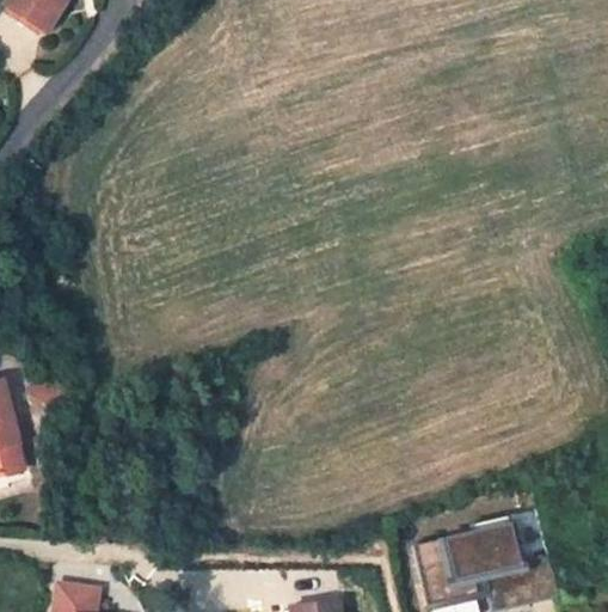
[(16,0),(10,13),(51,36),(68,0),(16,0)]
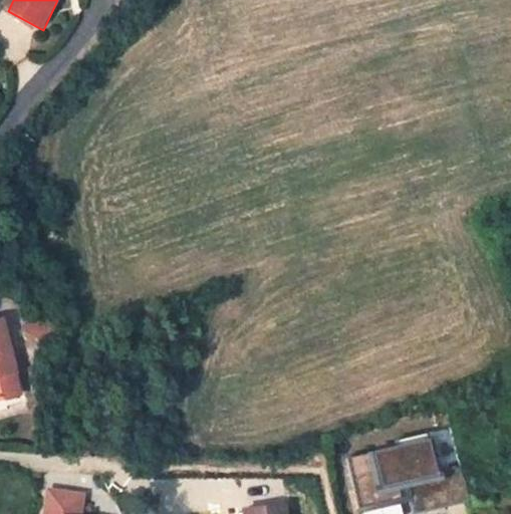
[(16,337),(45,352),(45,330),(17,315),(16,337)]
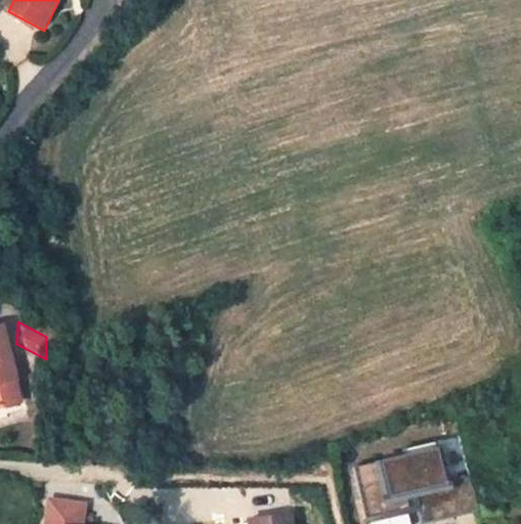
[(0,346),(0,405),(14,402),(7,380),(9,379),(0,346)]
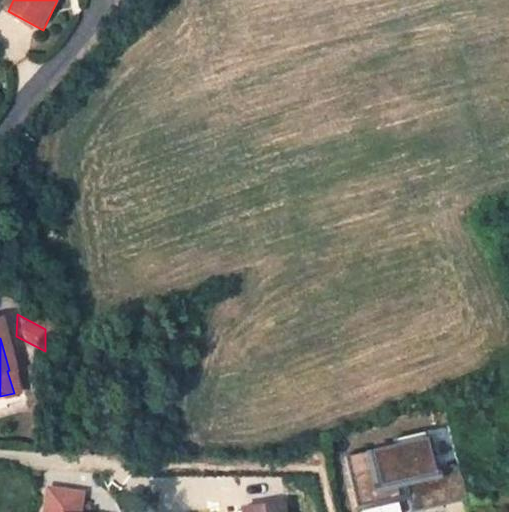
[(467,498),(460,465),(434,470),(425,431),(394,438),(395,445),(346,456),(357,505),(399,495),(398,487),(406,485),(408,493),(412,511),(467,498)]
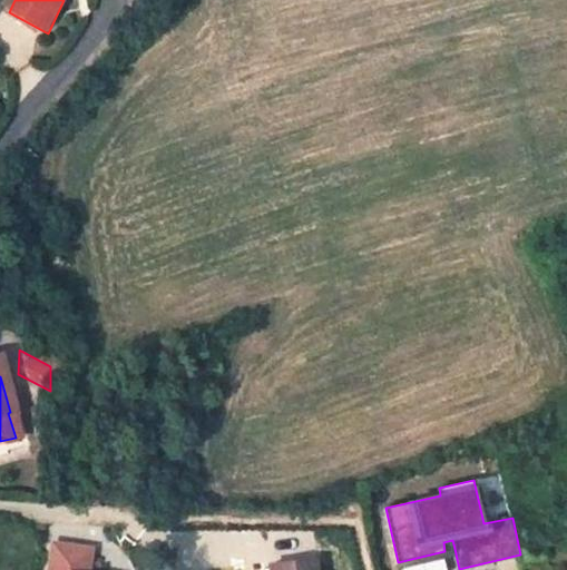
[(455,549),(452,540),(443,542),(445,551),(455,549)]
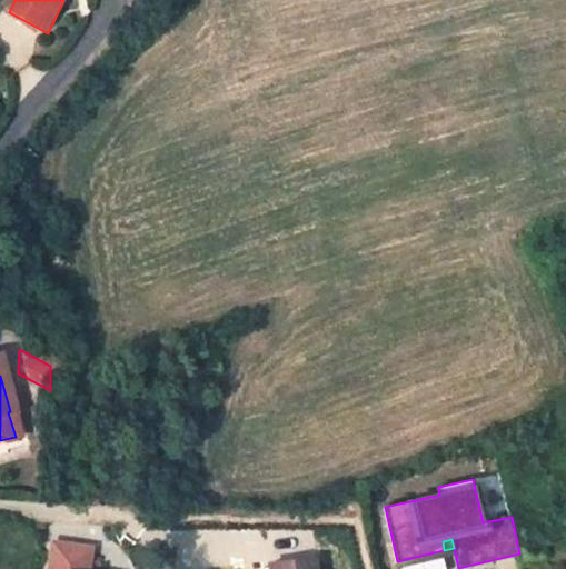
[(88,568),(90,549),(50,546),(48,568),(88,568)]
